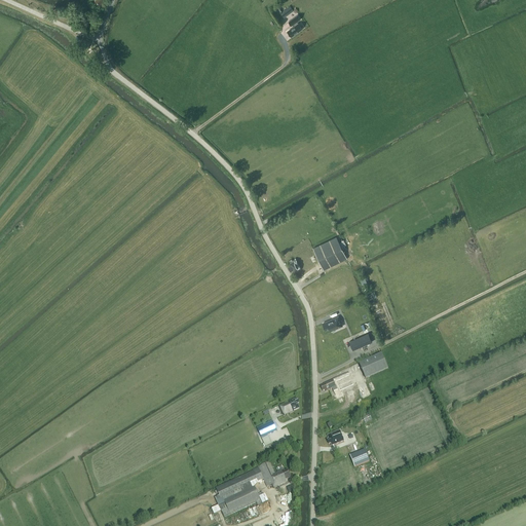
[(295,26),(288,31),(292,36),(299,31),(299,30),(301,28),(297,22),(294,24),(295,26)]
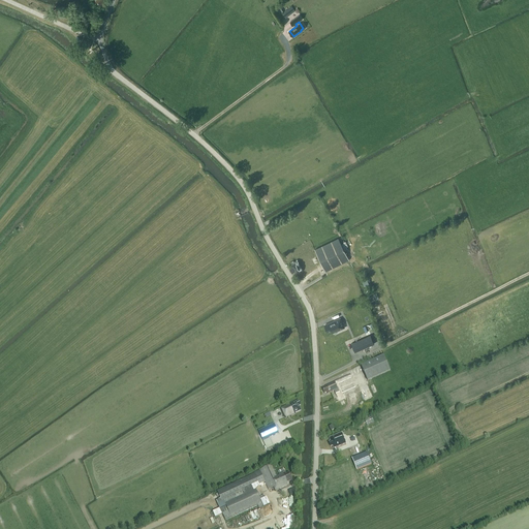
[(349,259),(338,238),(314,250),(325,272),(349,259)]
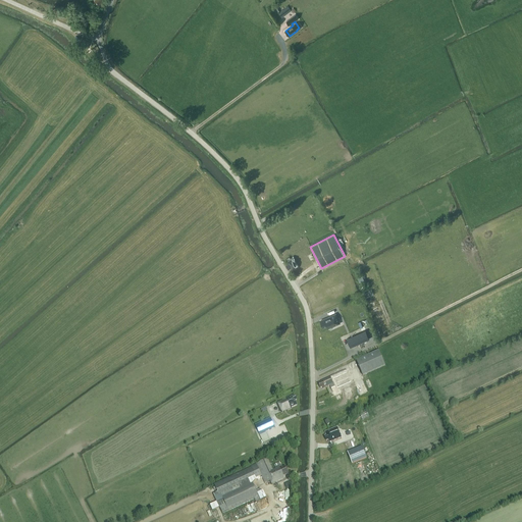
[(299,266),(293,256),(290,258),(290,257),(286,259),(288,261),(289,263),(285,265),(289,269),(291,267),(293,270),(299,266)]
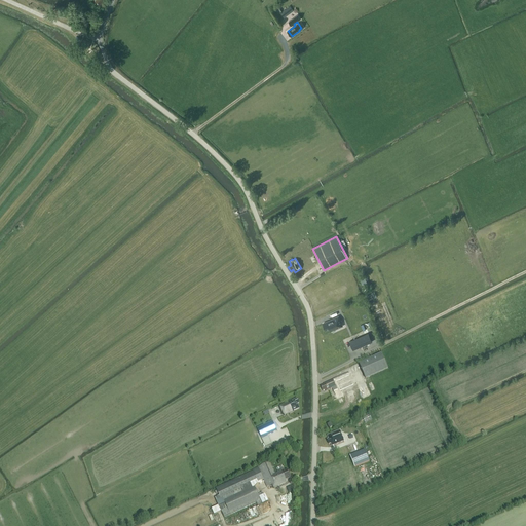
[(342,326),(341,323),(338,316),(323,324),(326,330),(330,328),(331,330),(338,327),(342,326)]
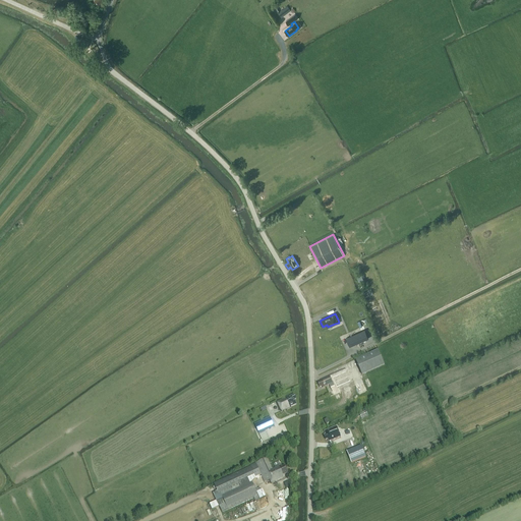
[(368,338),(365,330),(346,338),(350,347),(368,338)]
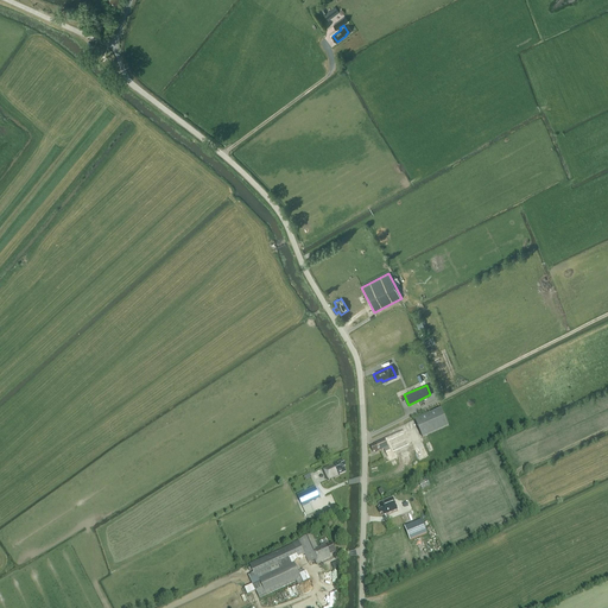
[(449,426),(441,409),(415,420),(423,437),(449,426)]
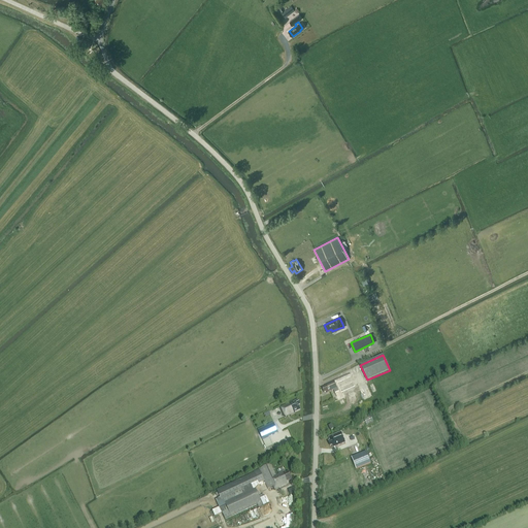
[(336,381),(325,386),(325,387),(322,388),(324,393),(326,392),(327,393),(333,390),(338,400),(349,396),(345,390),(355,386),(351,376),(337,383),(336,381)]
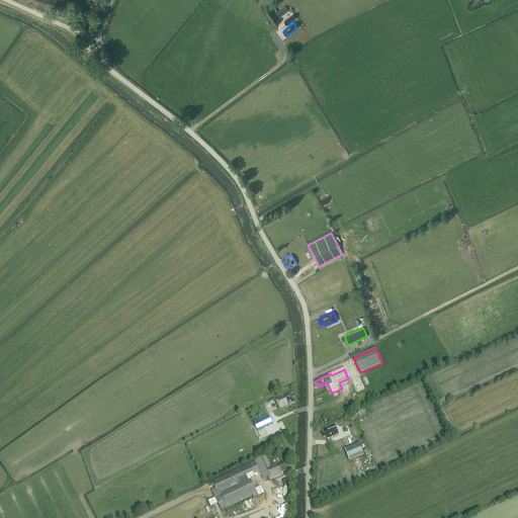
[(365,389),(359,376),(351,379),(357,393),(365,389)]
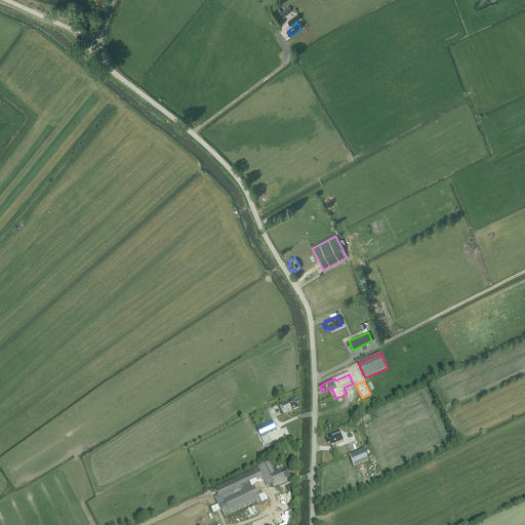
[(298,407),(296,403),(298,402),(296,398),(291,400),(290,399),(278,405),(283,415),(292,411),(292,410),(298,407)]
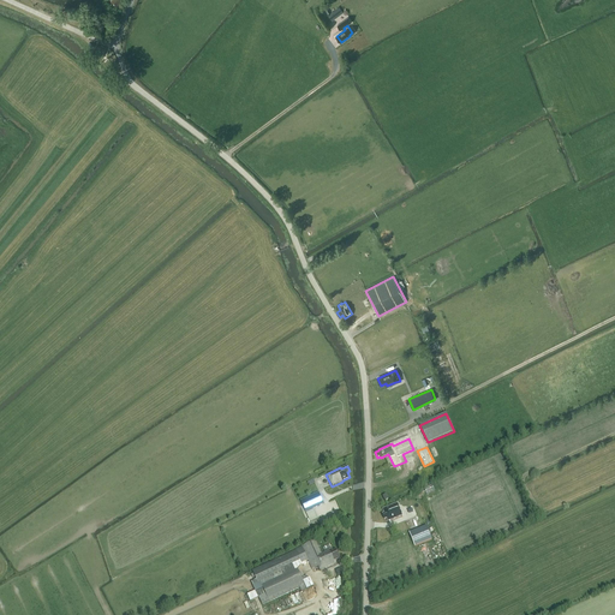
[(424,495),(439,489),(436,484),(422,491),(424,495)]
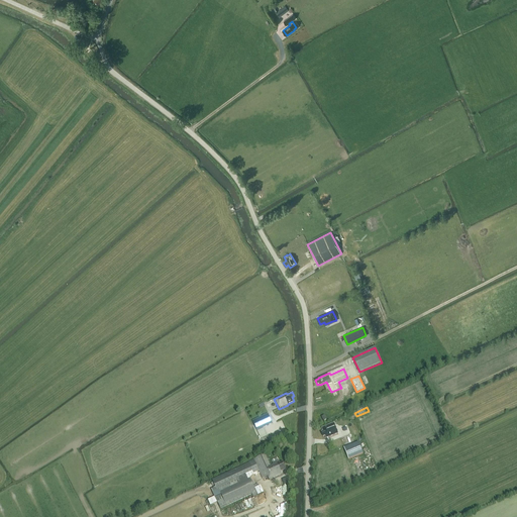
[(272,423),(268,414),(252,421),(256,430),(272,423)]
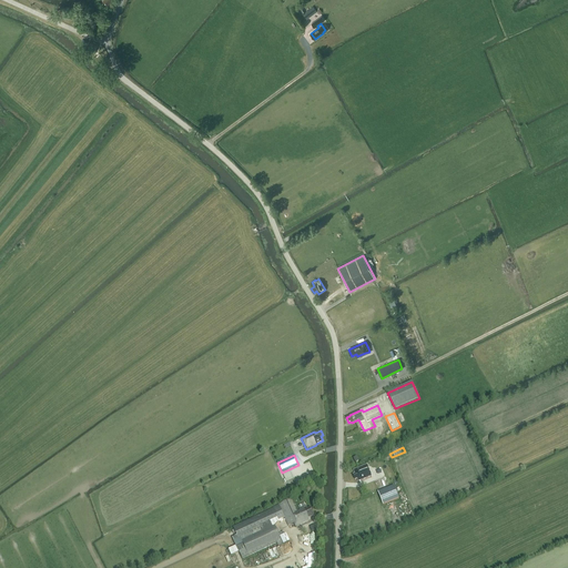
[(388,472),(393,469),(391,463),(382,465),(385,477),(389,476),(388,472)]
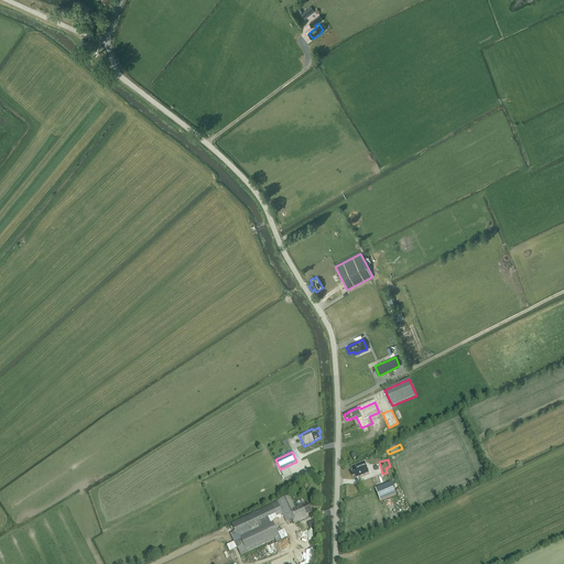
[(359,476),(368,472),(365,462),(355,466),(357,469),(350,472),(353,476),(355,475),(356,478),(359,476)]
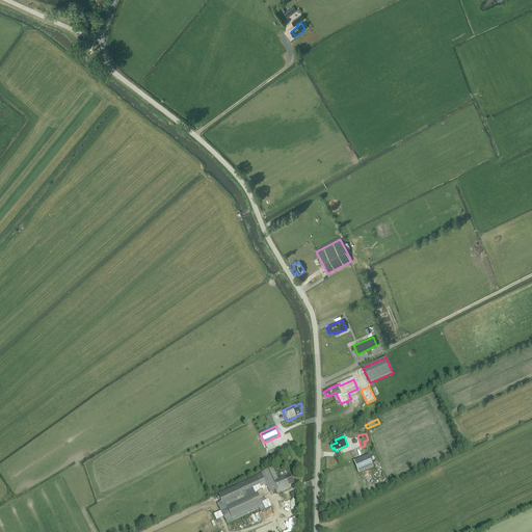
[(371,468),(366,455),(354,460),(358,473),(371,468)]
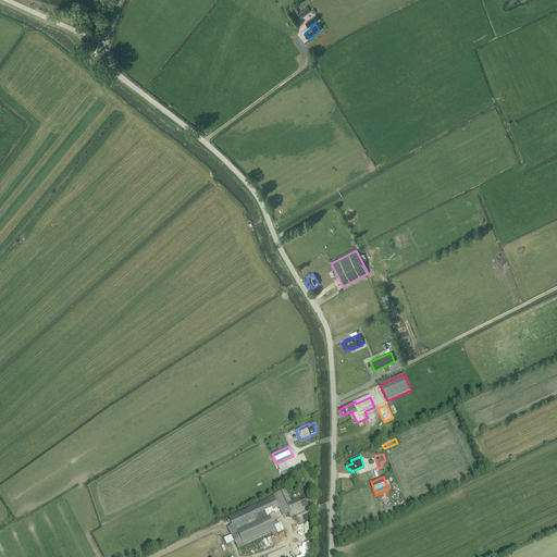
[(301,499),(300,497),(300,498),(297,492),(292,495),(294,500),(292,502),(286,490),(273,495),(268,497),(273,509),(279,507),(283,516),(288,512),(289,517),(304,510),(302,508),(308,506),(305,497),(301,499)]
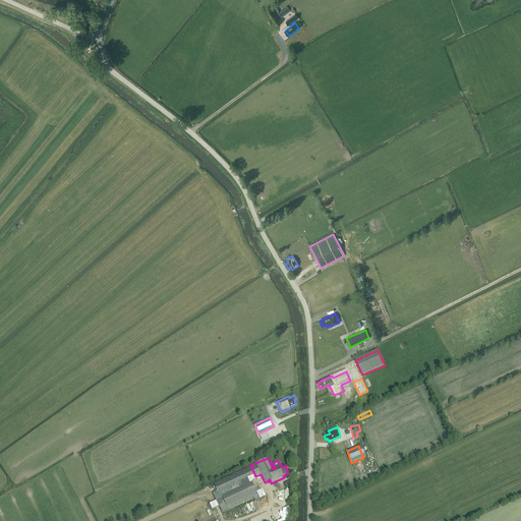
[(256,493),(251,481),(222,496),(227,507),(256,493)]
